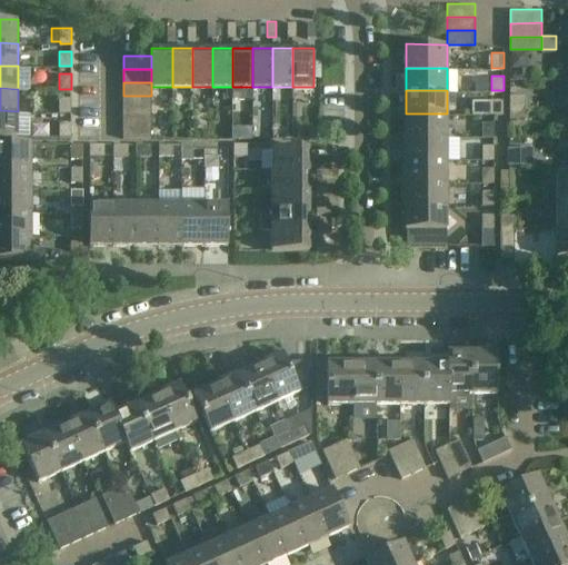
[(509,107),(526,107),(526,93),(509,93),(509,107)]
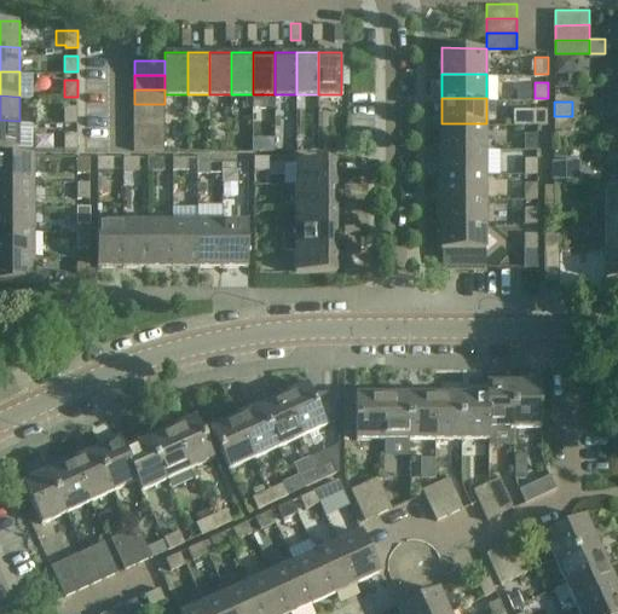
[(134,119),(165,119),(165,104),(134,104),(134,119)]
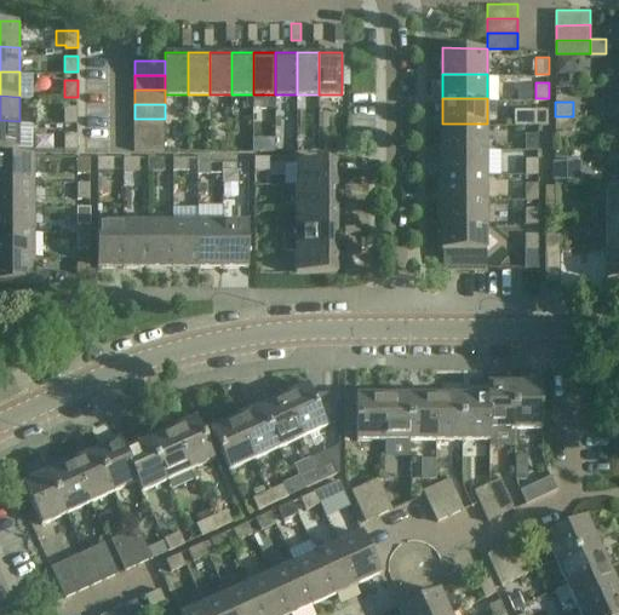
[(64,121),(78,121),(78,105),(64,105),(64,121)]
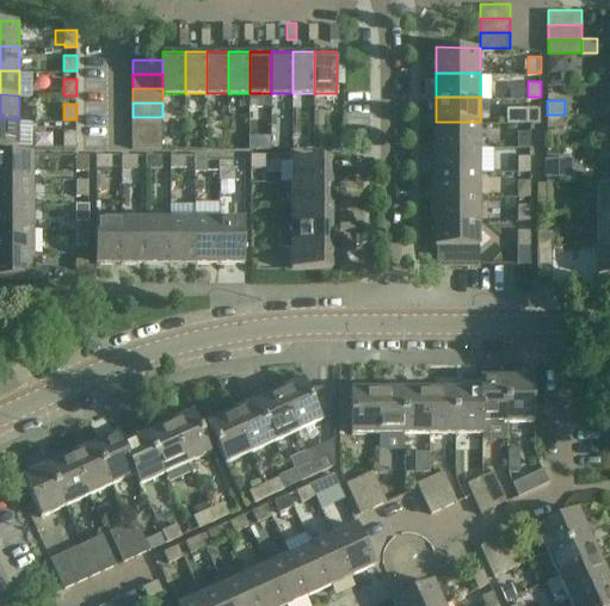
[(528,122),(531,122),(541,122),(541,105),(528,105),(528,122)]
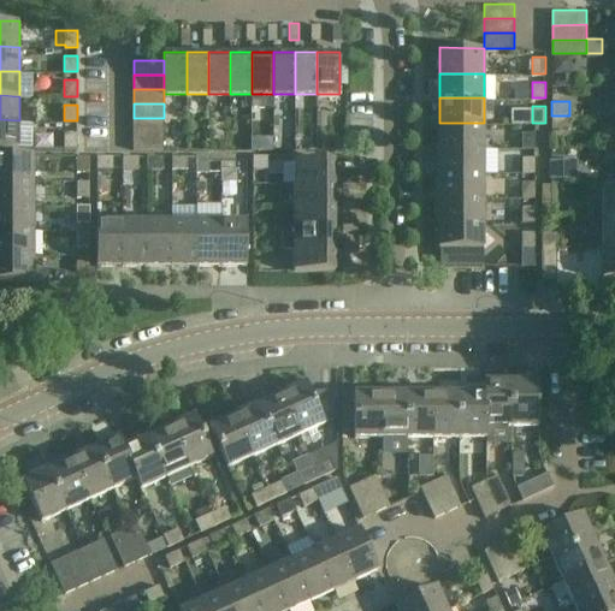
[(569,116),(551,116),(551,126),(569,126),(569,116)]
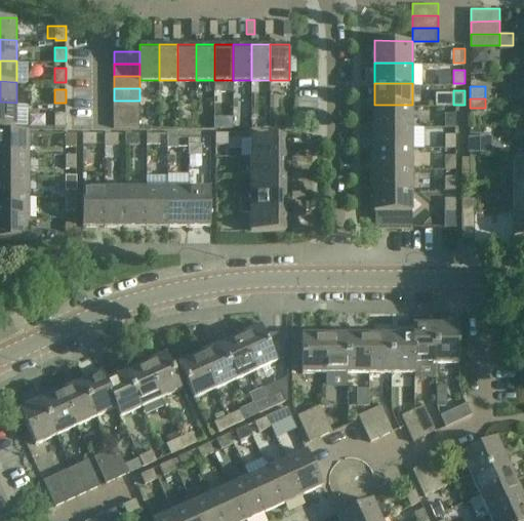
[(139,101),(114,101),(114,113),(139,113),(139,101)]
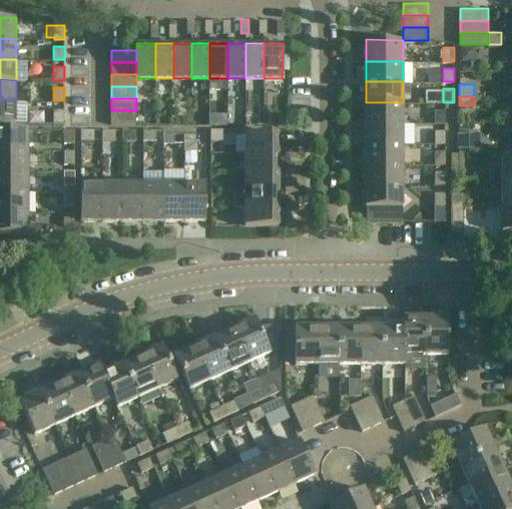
[(0,121),(16,121),(16,100),(0,99),(0,121)]
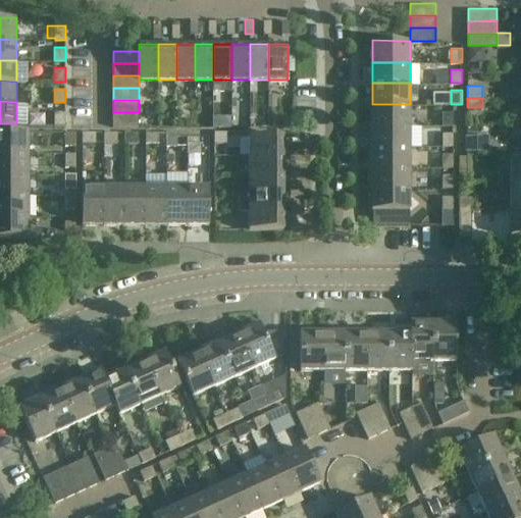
[(372,124),(410,124),(410,104),(372,104),(372,124)]
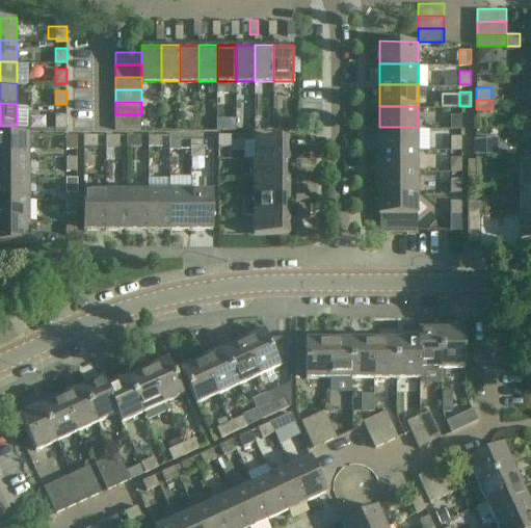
[(55,112),(55,126),(67,127),(67,112),(55,112)]
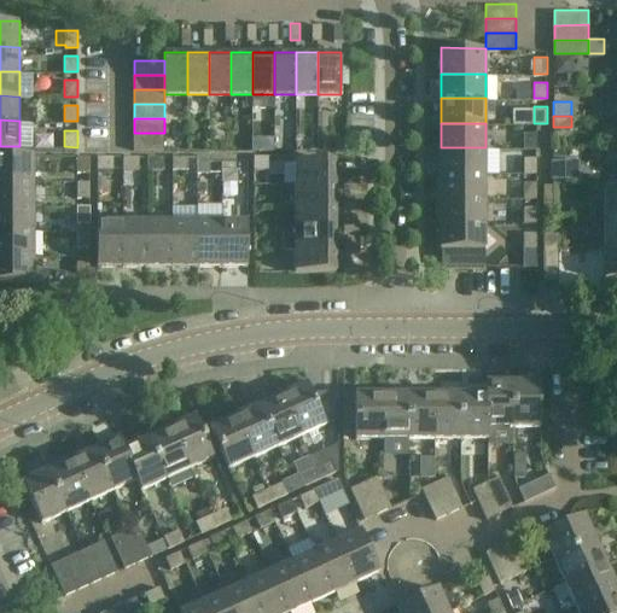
[(524,132),(524,147),(537,147),(537,132),(524,132)]
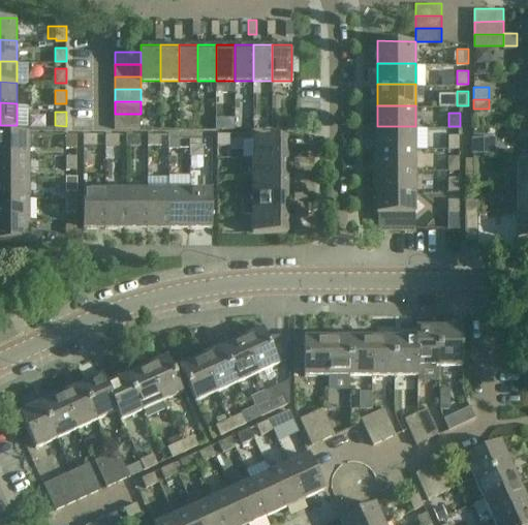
[(115,127),(141,126),(141,114),(115,114),(115,127)]
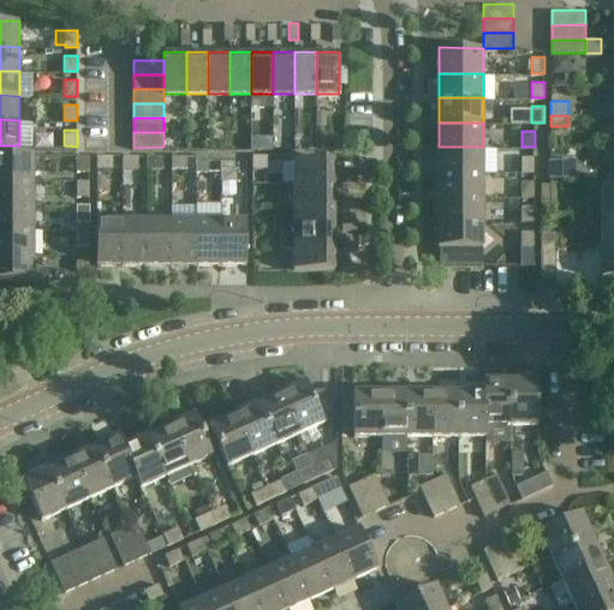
[(346,136),(334,136),(334,147),(346,147),(346,136)]
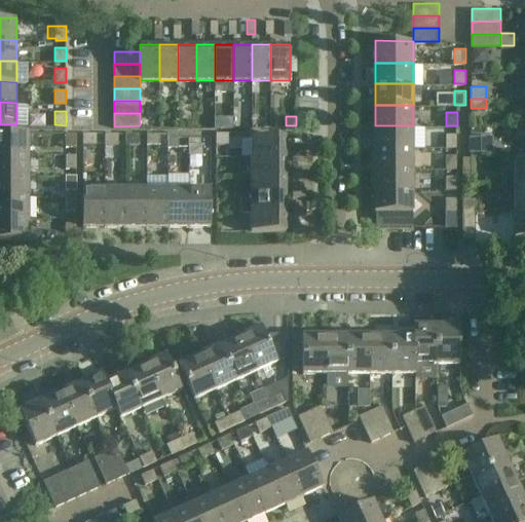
[(413,125),(375,125),(375,146),(413,146),(413,125)]
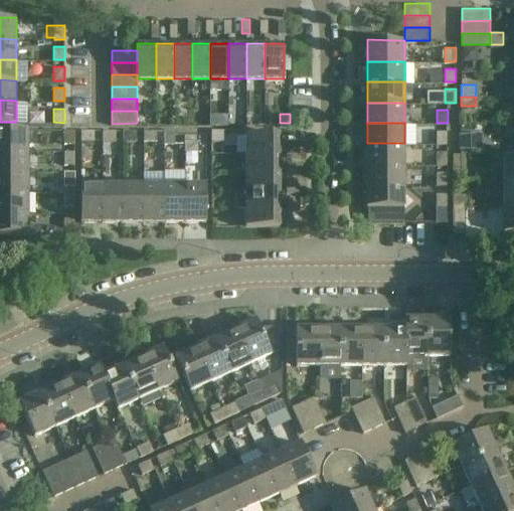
[(29,128),(0,128),(0,149),(29,150),(29,128)]
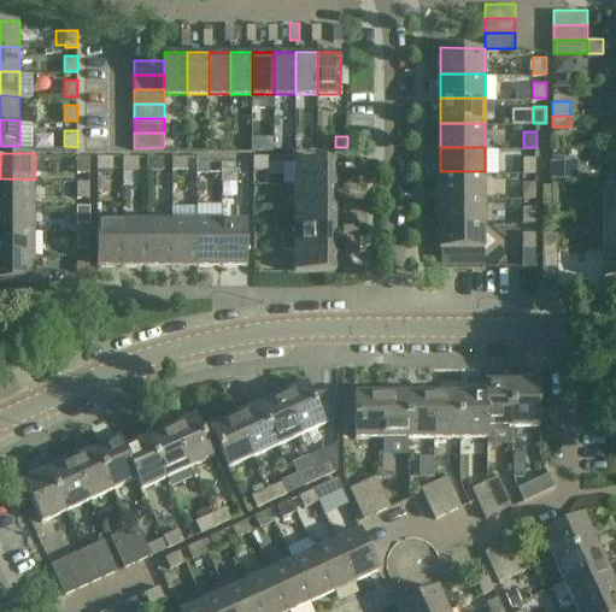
[(77,154),(77,171),(91,170),(91,154),(77,154)]
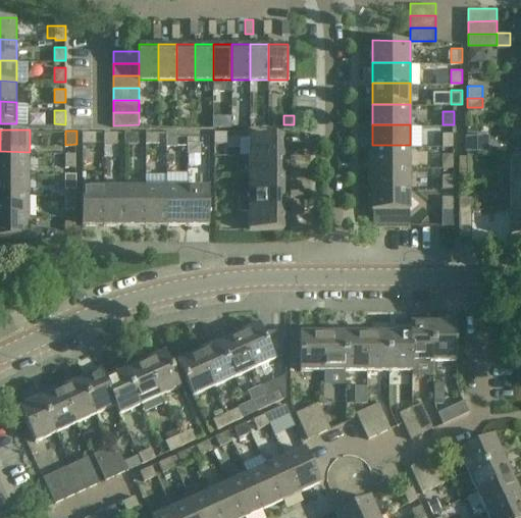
[(96,142),(96,131),(82,131),(83,142),(96,142)]
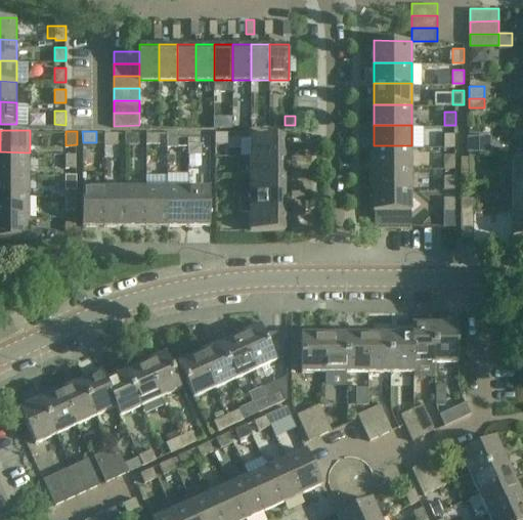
[(104,131),(104,142),(118,142),(119,131),(104,131)]
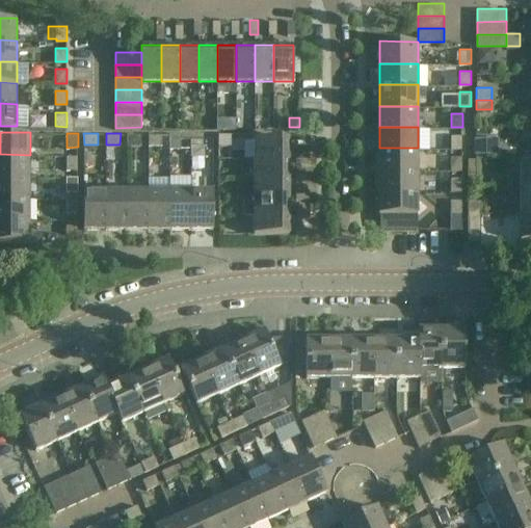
[(141,144),(141,133),(127,133),(128,144),(141,144)]
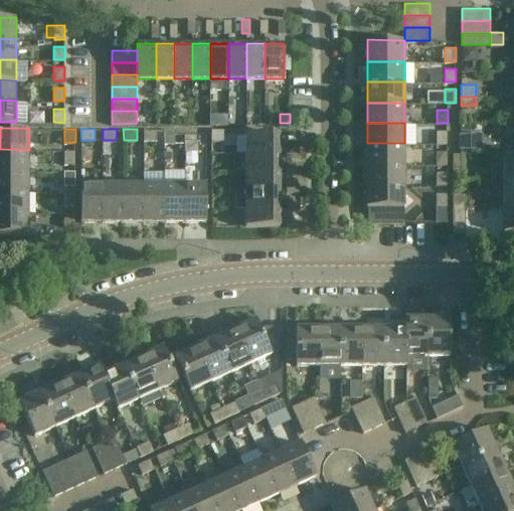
[(144,129),(144,140),(157,139),(157,129),(144,129)]
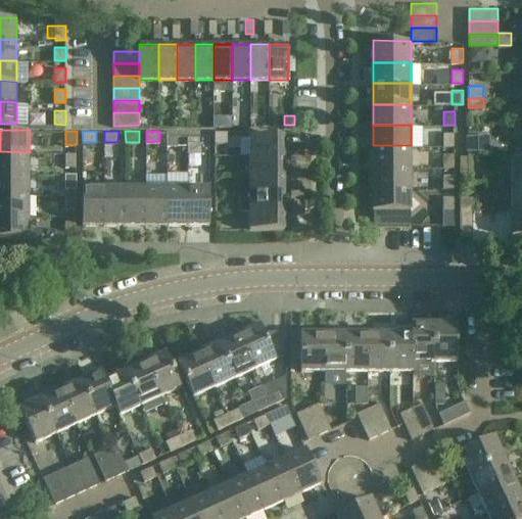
[(167,131),(167,145),(178,145),(178,131),(167,131)]
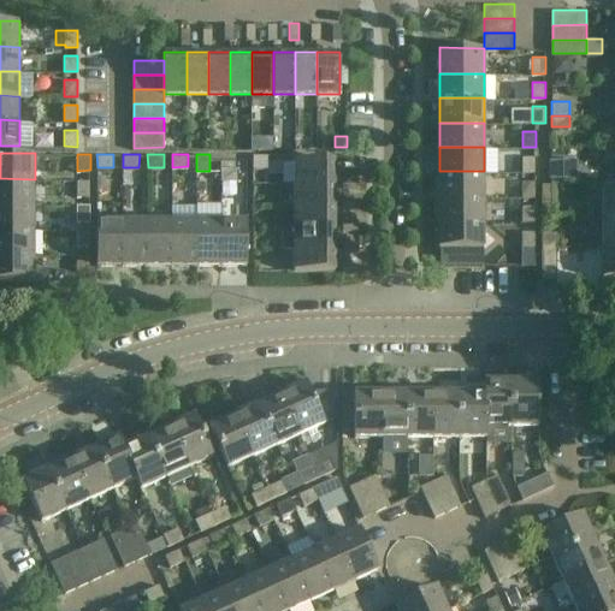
[(536,155),(522,155),(522,171),(536,171),(536,155)]
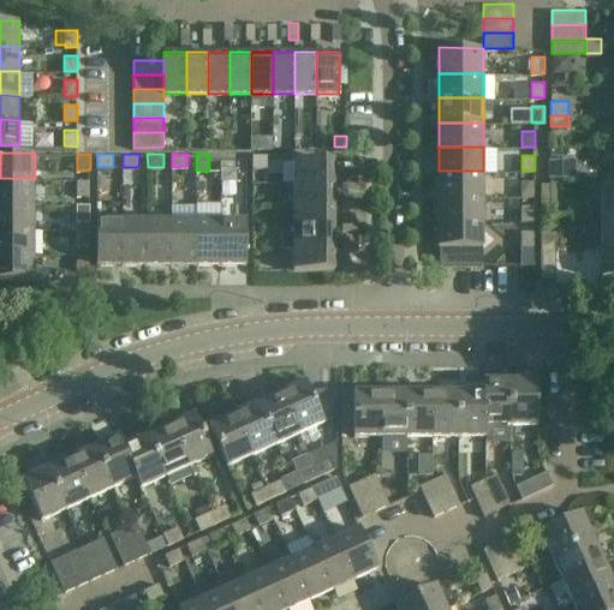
[(292,181),(334,181),(334,159),(292,159),(292,181)]
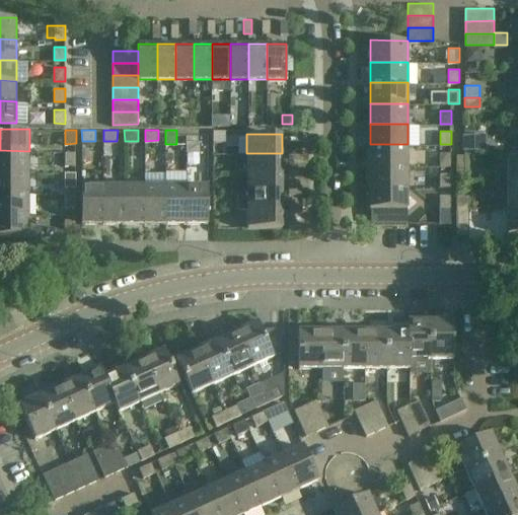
[(464,134),(463,134),(463,148),(465,148),(474,148),(474,134),(464,134)]
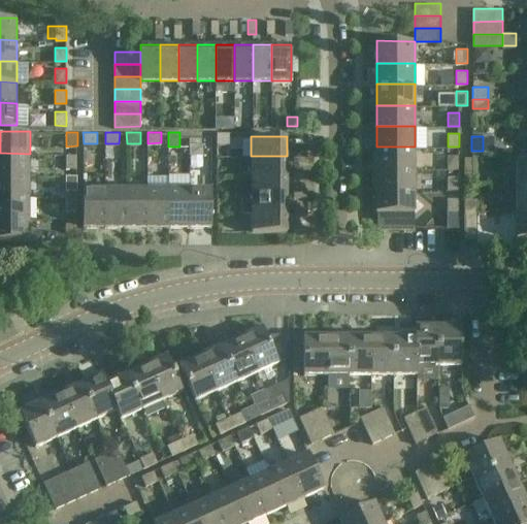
[(190,142),(190,154),(203,154),(203,142),(190,142)]
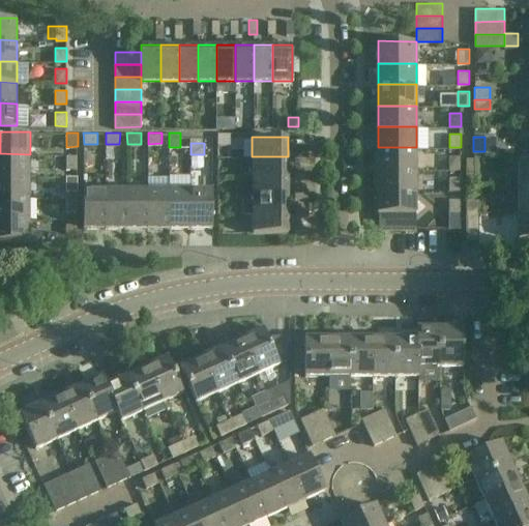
[(416,147),(378,147),(378,169),(416,169),(416,147)]
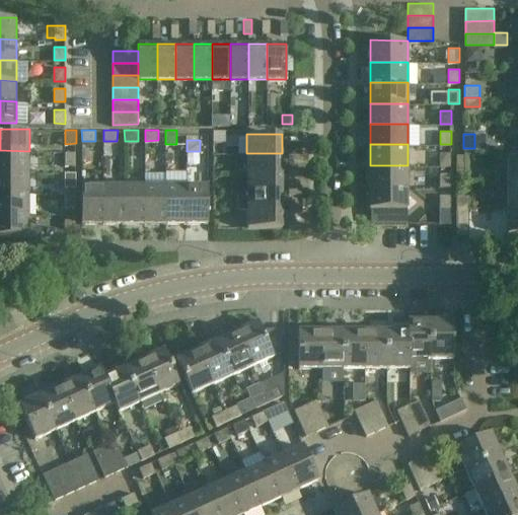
[(29,151),(0,150),(0,171),(29,171),(29,151)]
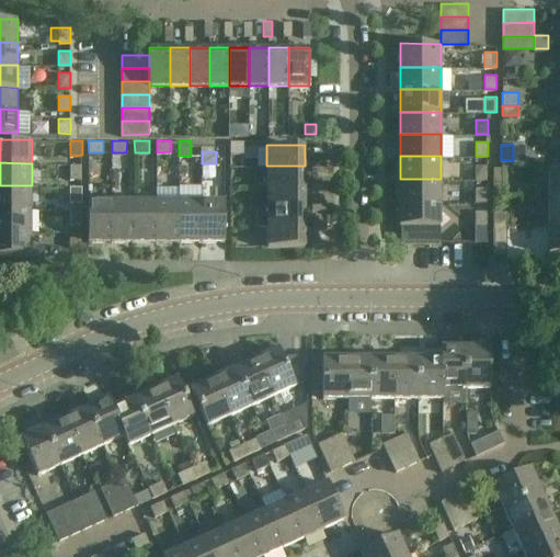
[(70,163),(70,179),(81,179),(81,163),(70,163)]
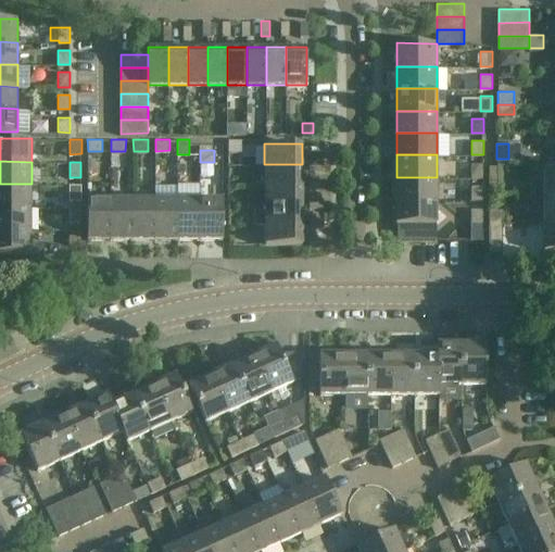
[(483,163),(471,163),(471,177),(483,177),(483,163)]
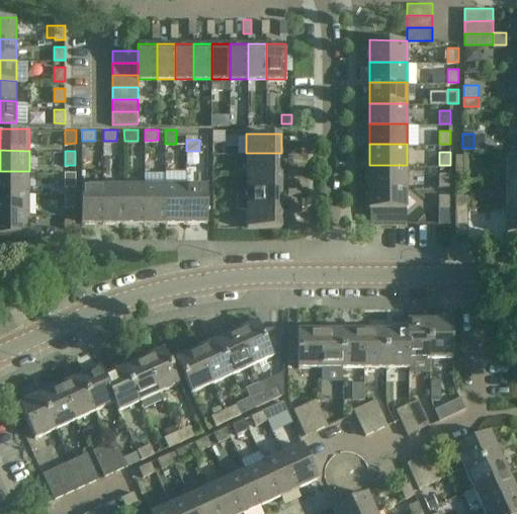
[(246,171),(281,171),(281,153),(246,153),(246,171)]
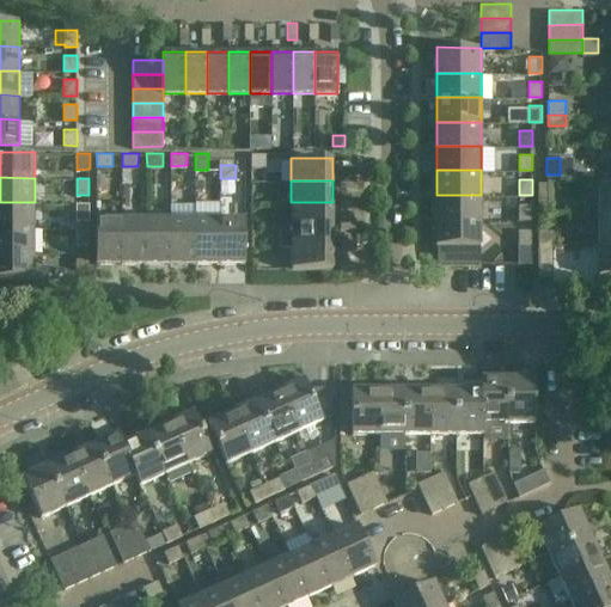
[(538,182),(538,198),(551,198),(551,182),(538,182)]
